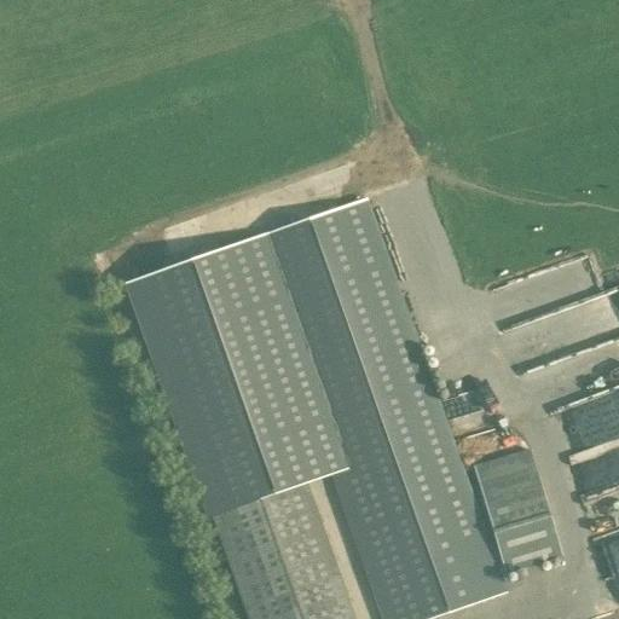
[(307,484),(330,475),(380,618),(441,618),(512,595),(504,574),(468,469),(372,196),(132,279),(214,515),(307,484)]
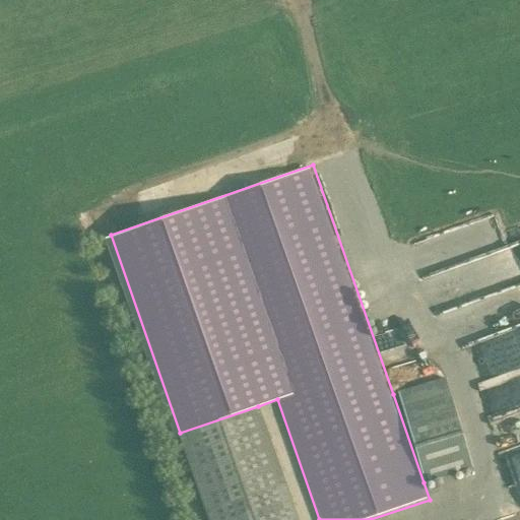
[(519,356),(482,349),(478,370),(518,379),(519,366),(519,356)]
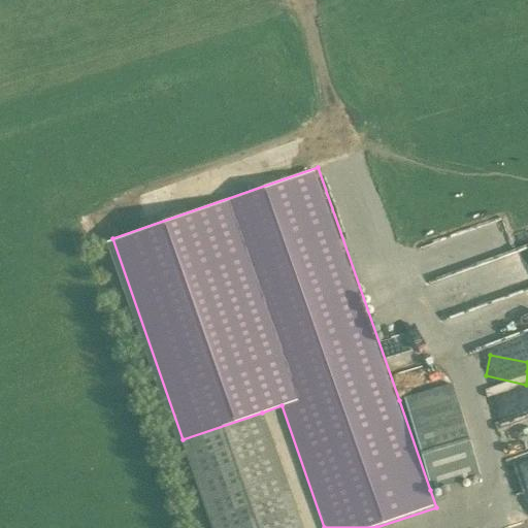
[(430,490),(480,475),(459,407),(453,385),(402,399),(409,422),(430,490)]
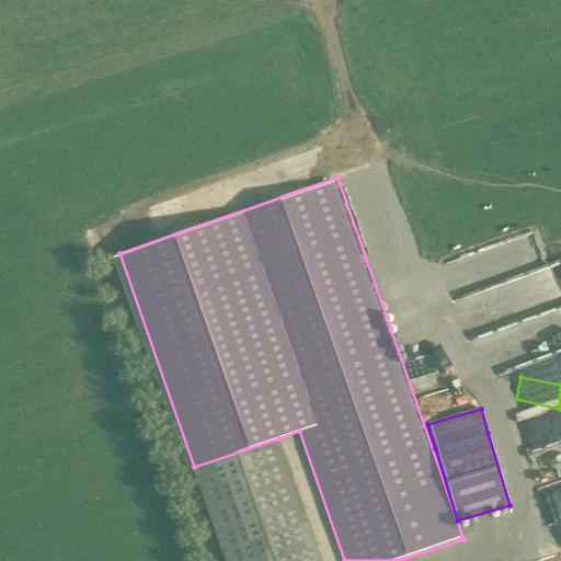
[(560,434),(525,446),(538,489),(560,481),(560,434)]
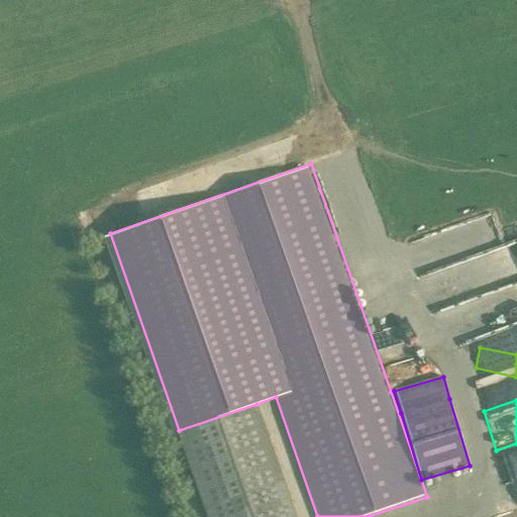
[(295,516),(256,404),(178,431),(207,516),(295,516)]
